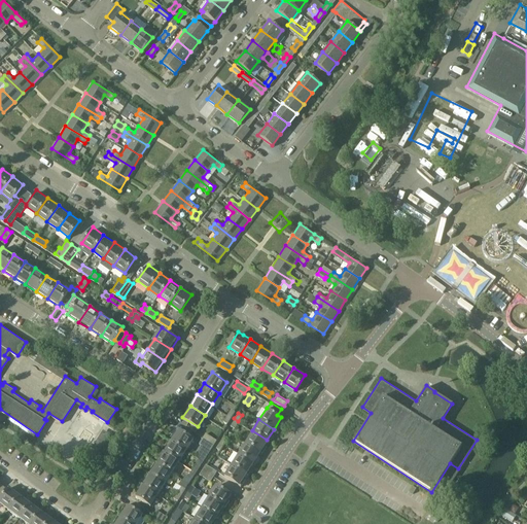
[(276,427),(282,431),(286,423),(280,419),(276,427)]
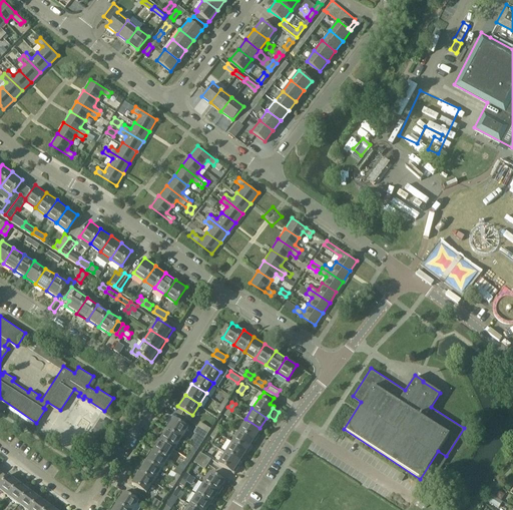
[(166,428),(180,437),(187,426),(173,417),(166,428)]
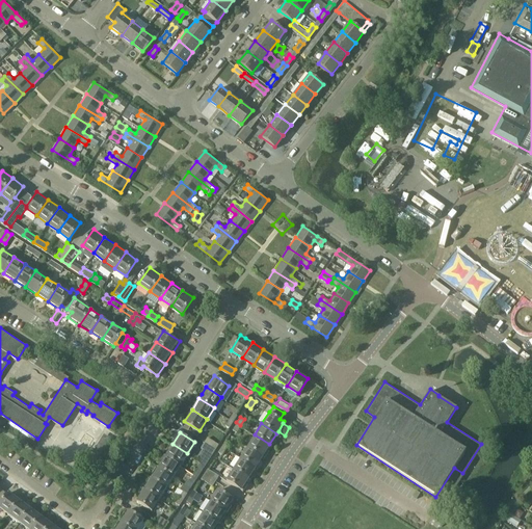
[(262,455),(269,444),(255,434),(247,446),(262,455)]
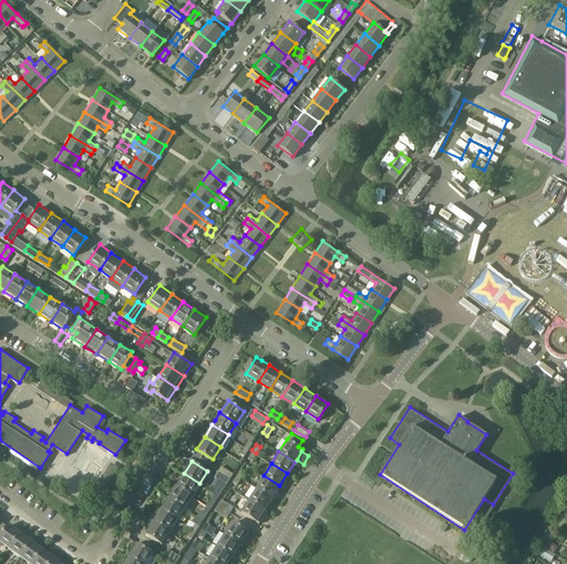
[(218,470),(229,478),(233,472),(222,464),(218,470)]
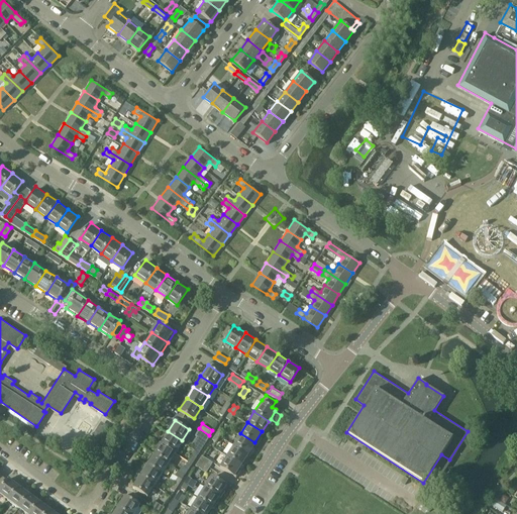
[(206,440),(209,435),(199,428),(196,433),(206,440)]
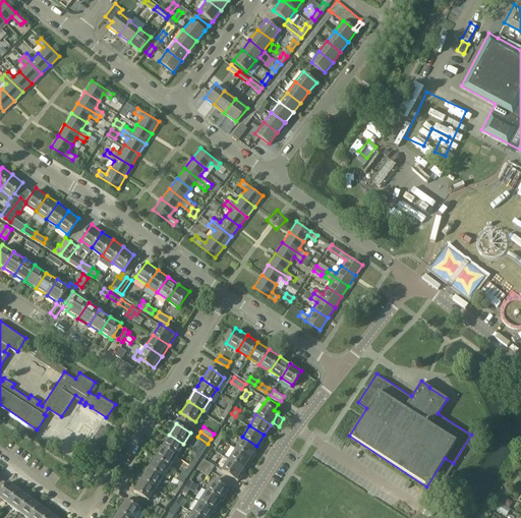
[(176,455),(183,444),(169,435),(162,446),(176,455)]
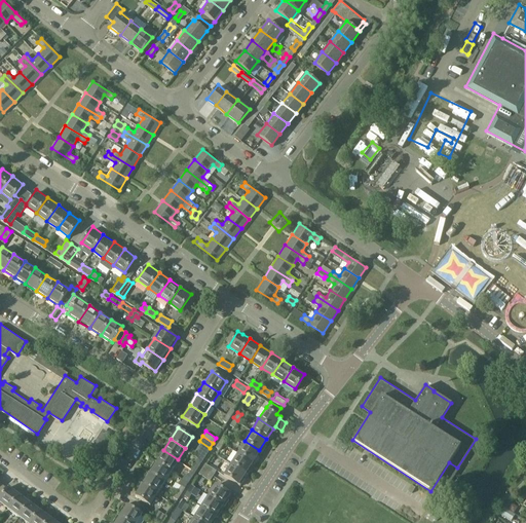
[(253,461),(259,450),(245,441),(237,451),(253,461)]
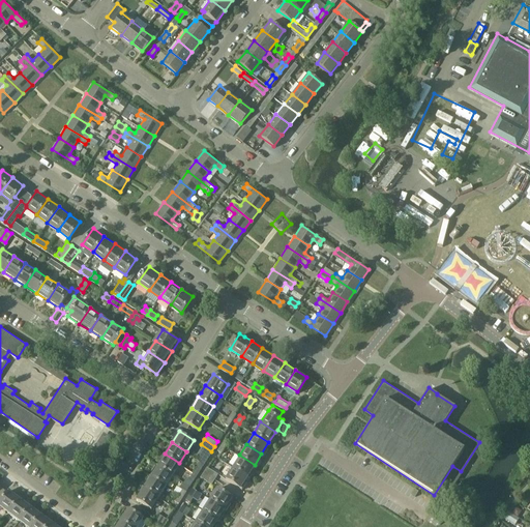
[(201,452),(198,458),(204,462),(207,457),(201,452)]
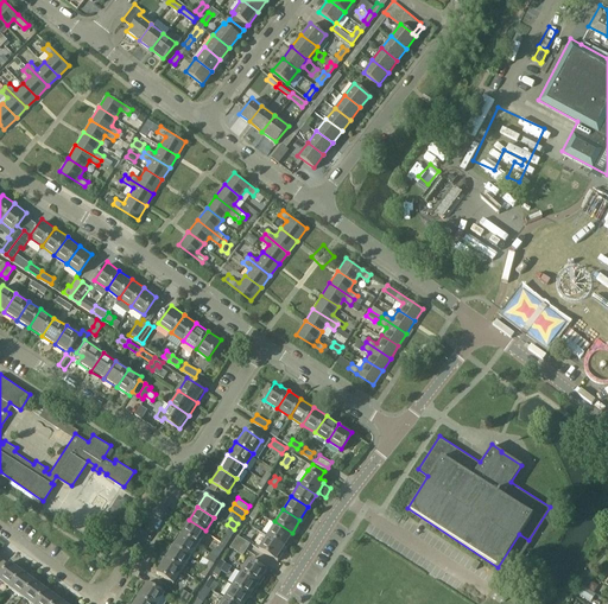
[(197,544),(206,531),(189,520),(181,532),(197,544)]
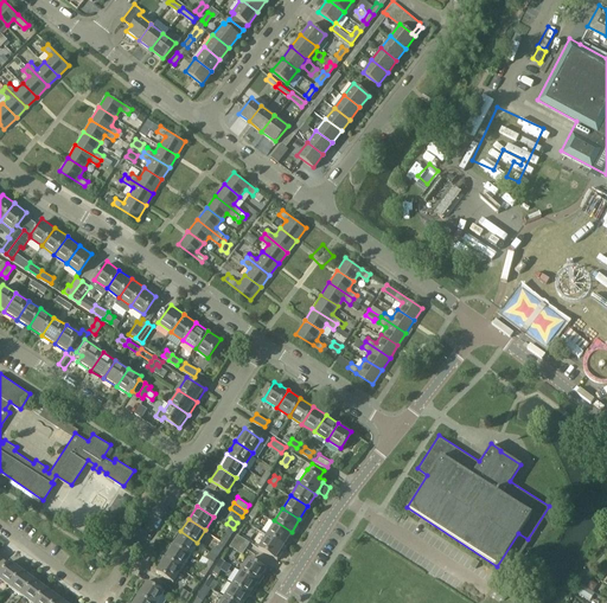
[(283,544),(292,532),(274,520),(266,533),(283,544)]
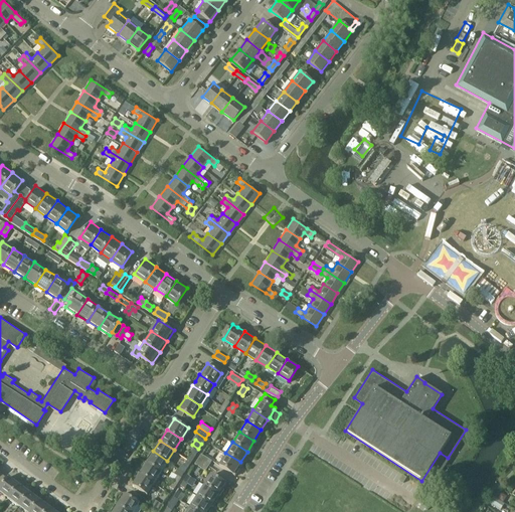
[(160,471),(167,461),(153,451),(149,459),(146,462),(160,471)]
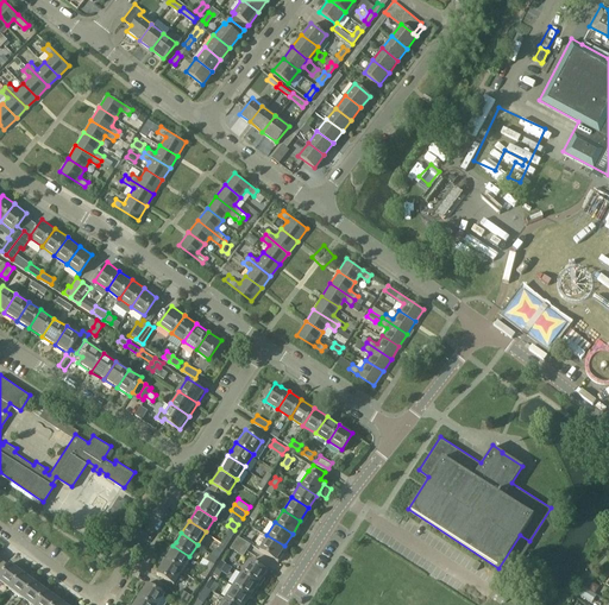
[(233,540),(246,548),(250,542),(237,535),(233,540)]
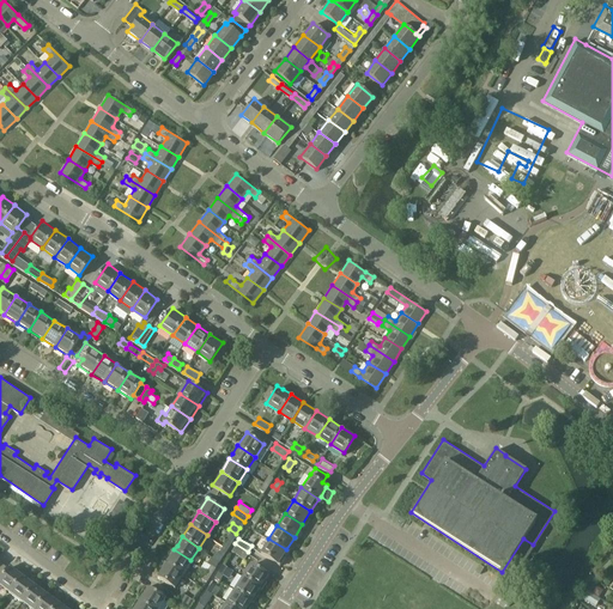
[(278,562),(286,549),(268,539),(260,552),(278,562)]
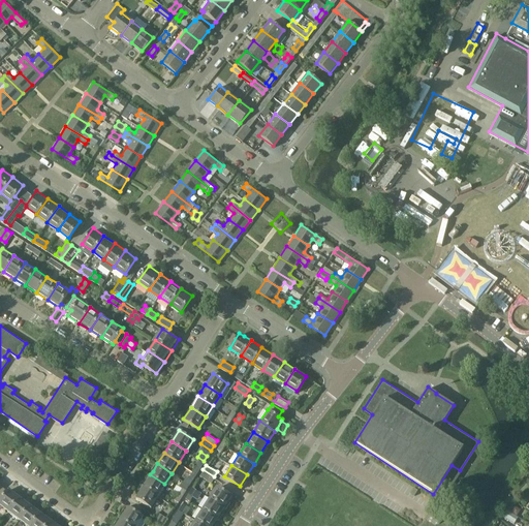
[(211,482),(214,476),(203,469),(199,474),(211,482)]
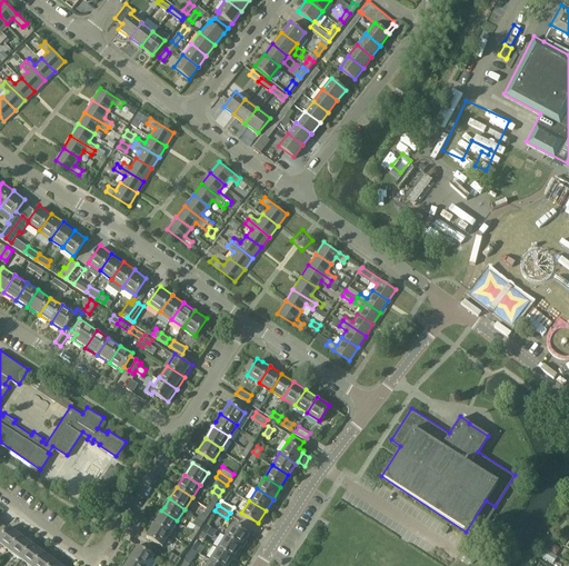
[(170,533),(177,520),(161,510),(153,523),(170,533)]
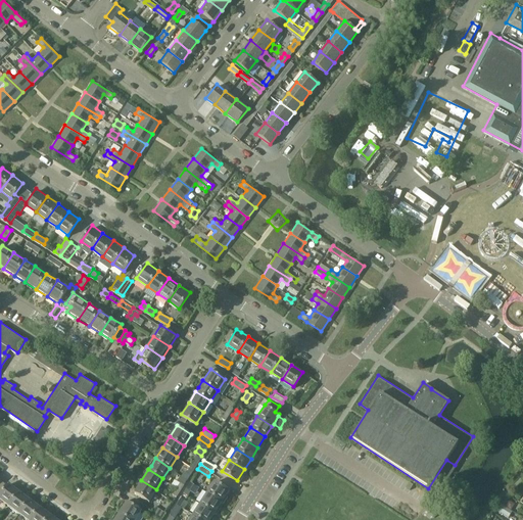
[(148,501),(156,489),(141,480),(134,491),(148,501)]
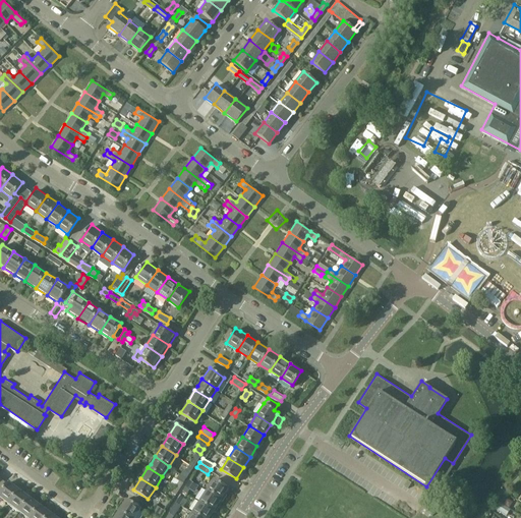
[(206,490),(221,499),(225,492),(228,487),(213,478),(206,490)]
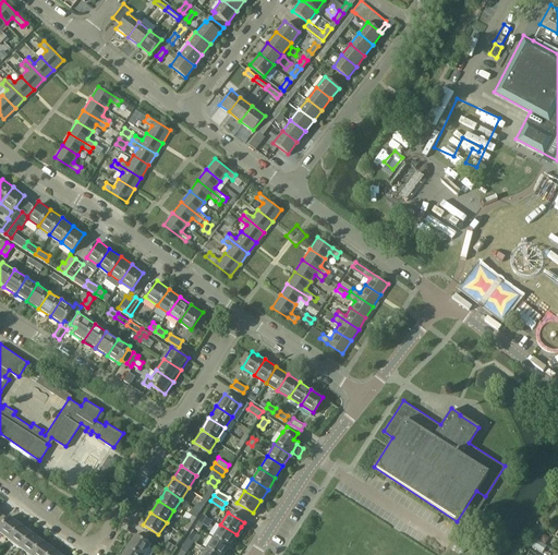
[(0,531),(9,539),(20,525),(8,516),(0,526),(0,531)]
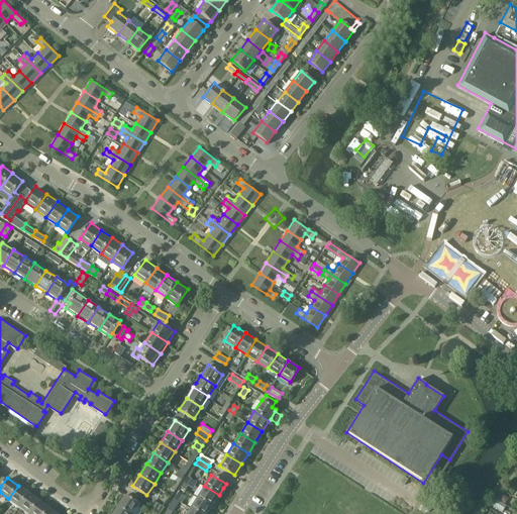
[(18,506),(28,493),(18,486),(8,499),(18,506)]
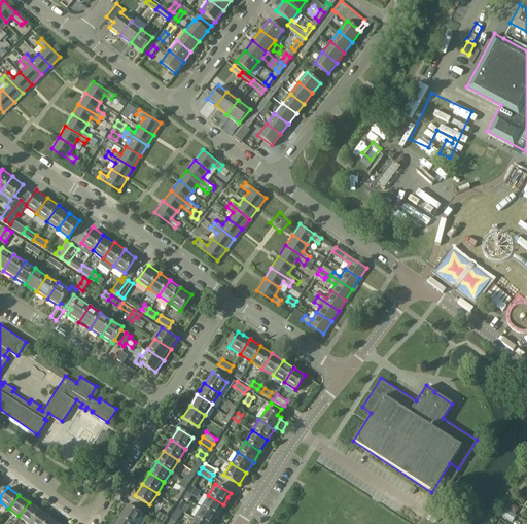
[(216,516),(223,504),(208,495),(201,507),(216,516)]
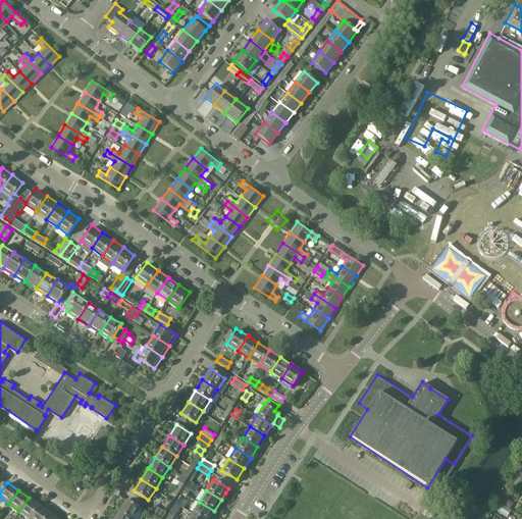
[(29,518),(40,506),(33,501),(29,498),(18,511),(29,518)]
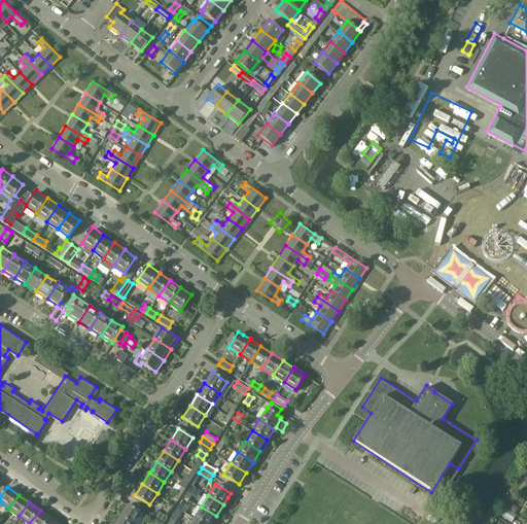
[(514,502),(510,509),(516,512),(519,507),(514,502)]
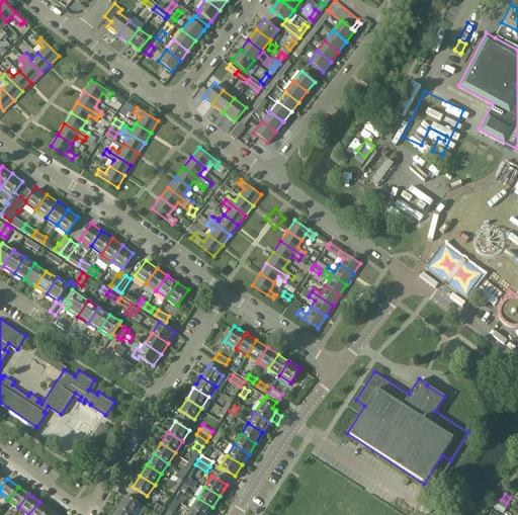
[(118,507),(130,514),(134,514),(140,506),(125,496),(118,507)]
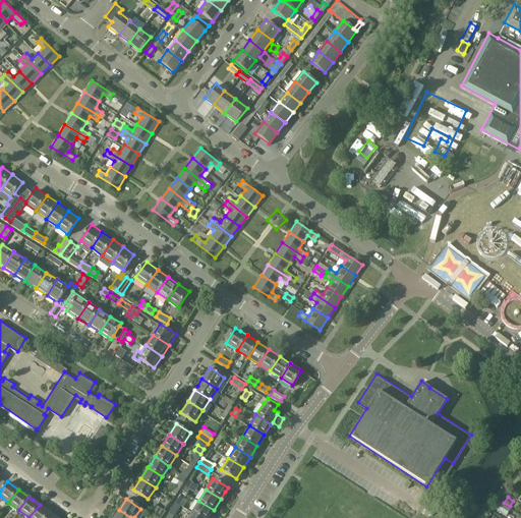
[(208,517),(211,514),(214,510),(198,501),(192,511),(203,517),(208,517)]
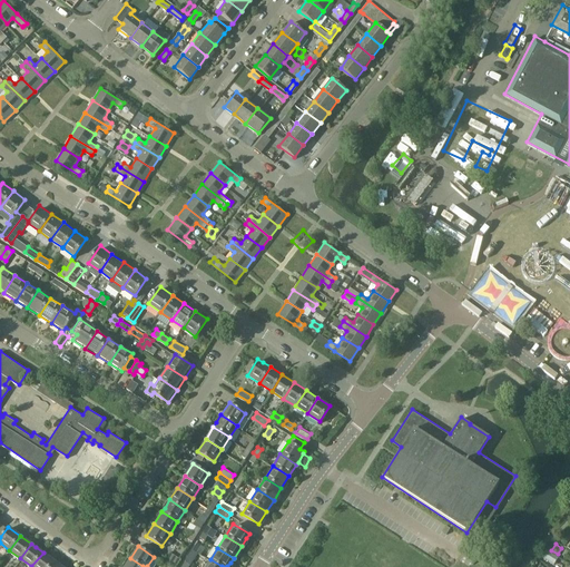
[(166,556),(177,564),(180,558),(169,551),(166,556)]
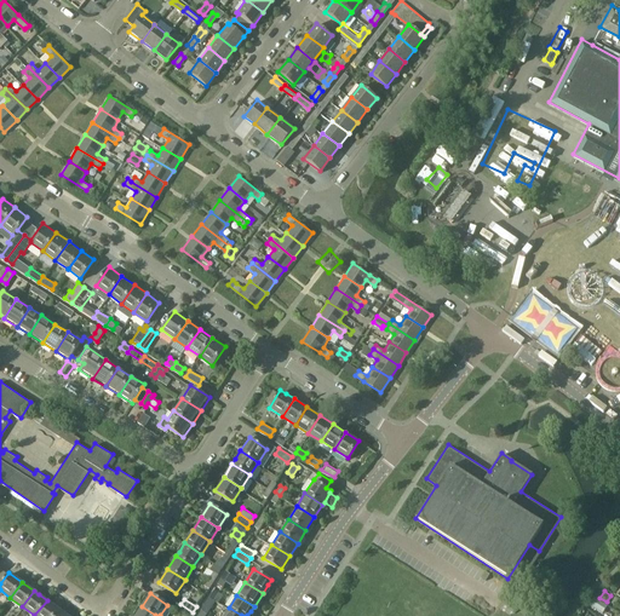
[(602,611),(608,604),(601,599),(596,606),(602,611)]
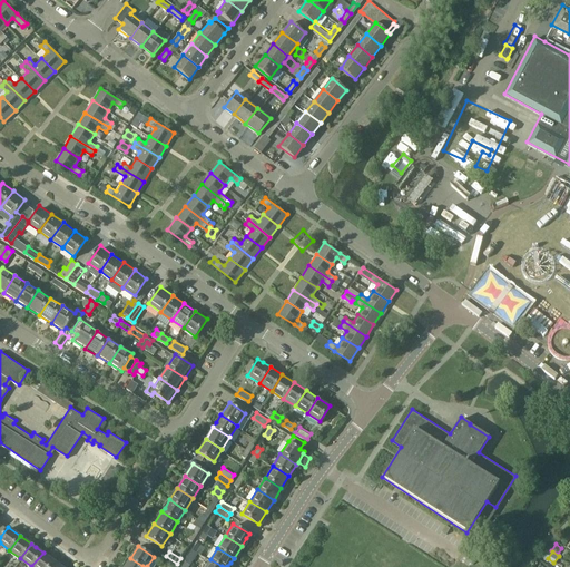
[(49,566),(55,560),(47,555),(43,553),(31,566),(49,566)]
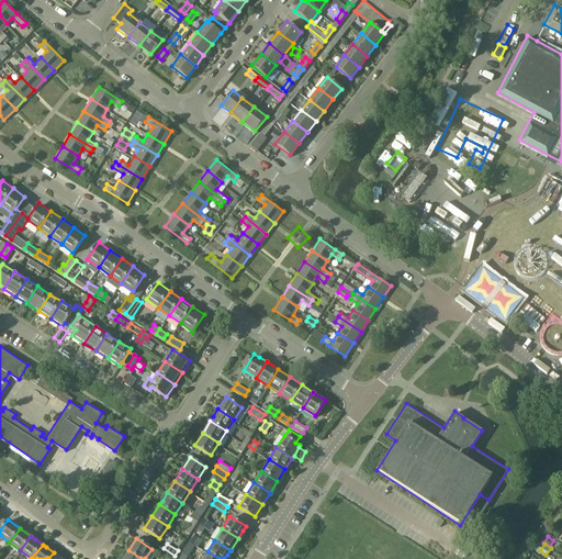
[(169,558),(171,558),(175,556),(164,548),(160,554),(169,558)]
